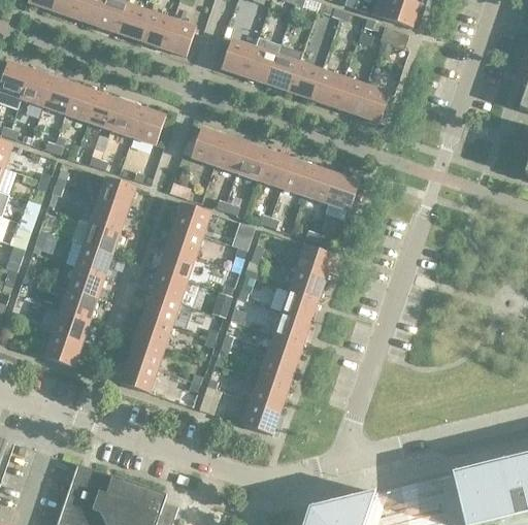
[(28,0),(28,2),(51,10),(54,0),(28,0)]
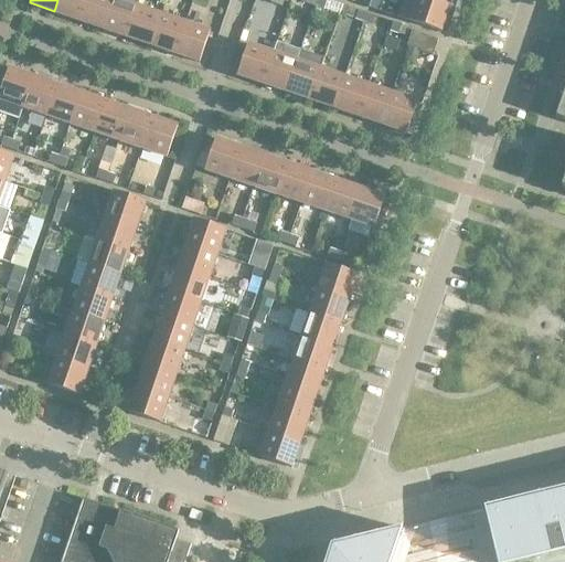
[(57,0),(54,11),(78,20),(84,0),(57,0)]
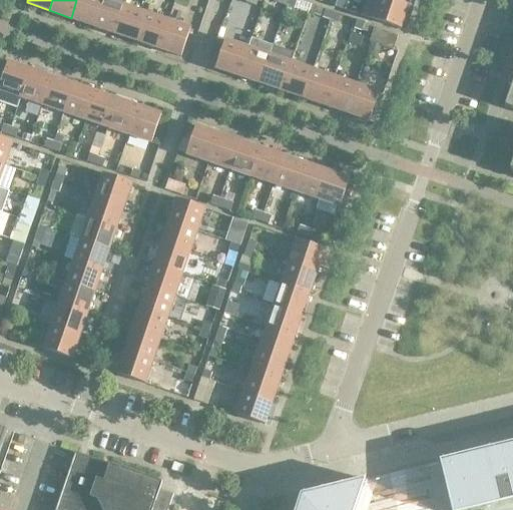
[(76,0),(71,18),(92,25),(101,0),(76,0)]
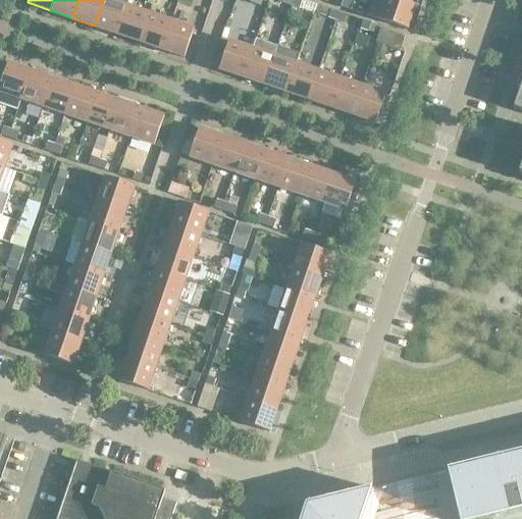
[(126,3),(116,0),(103,0),(94,26),(116,33),(126,3)]
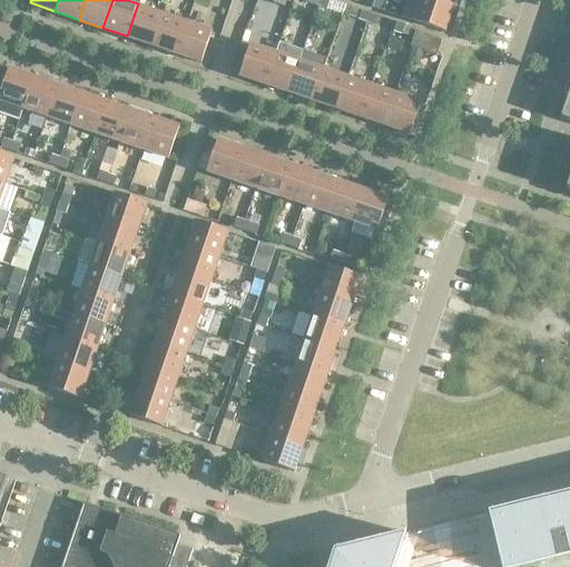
[(453,5),(440,0),(418,0),(412,19),(444,29),(453,5)]
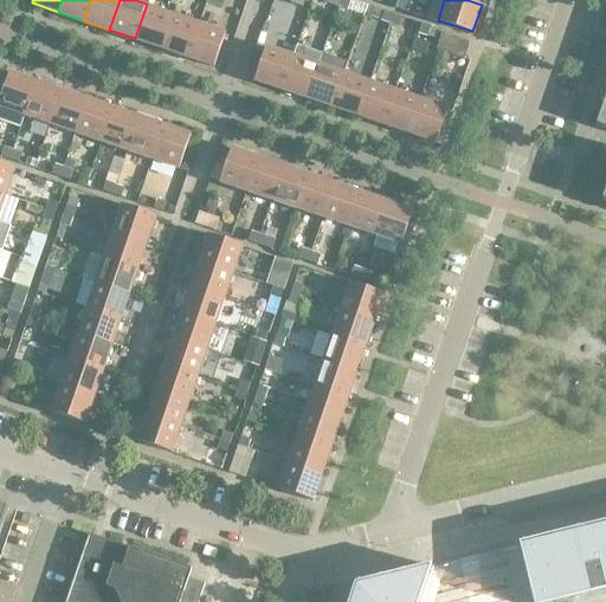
[(173,13),(147,4),(135,38),(161,47),(173,13)]
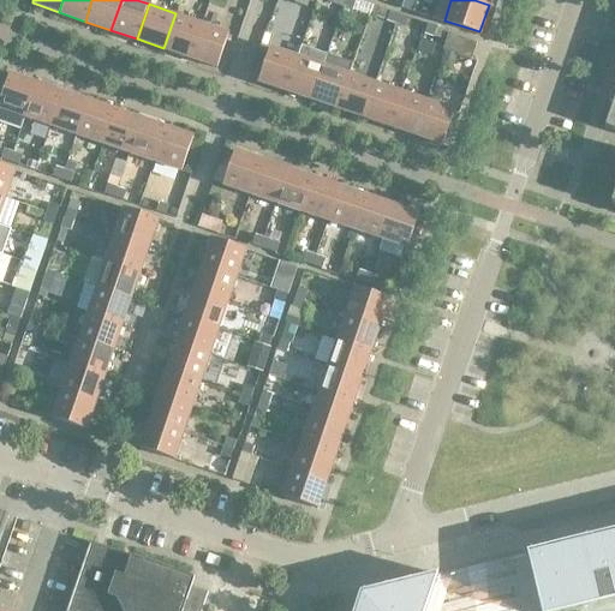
[(386,18),(395,21),(398,12),(389,9),(386,18)]
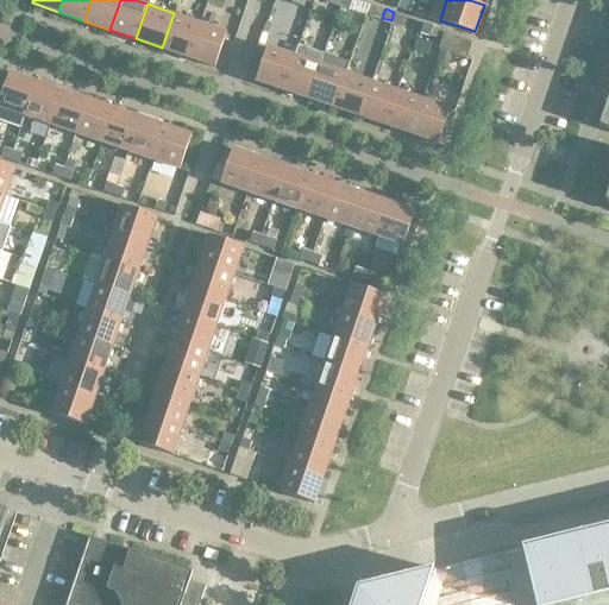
[(403,14),(394,12),(391,20),(400,24),(403,14)]
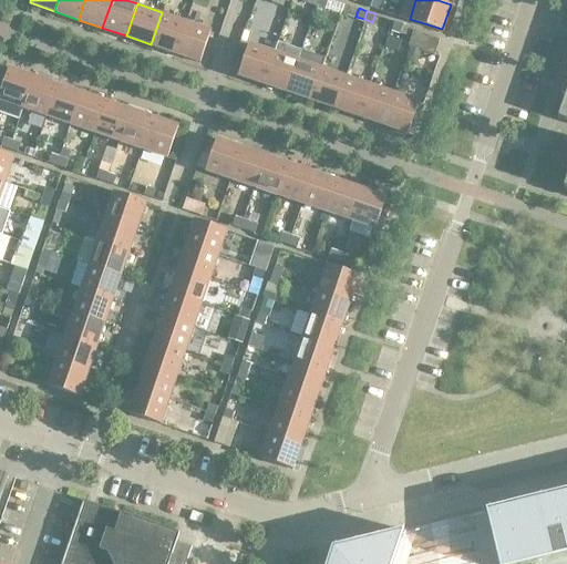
[(185,20),(162,12),(151,44),(174,52),(185,20)]
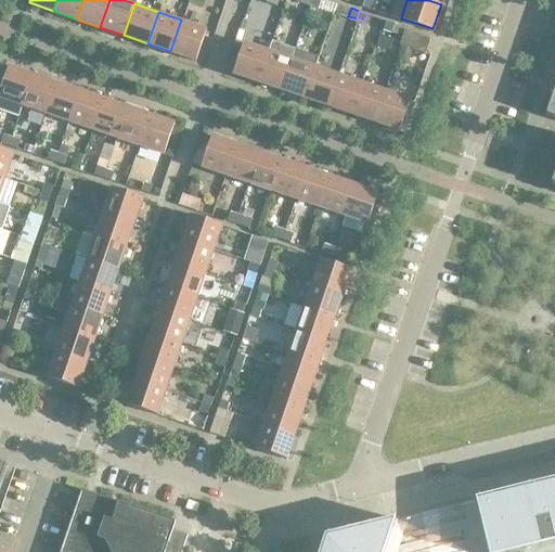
[(206,28),(181,20),(170,51),(195,60),(206,28)]
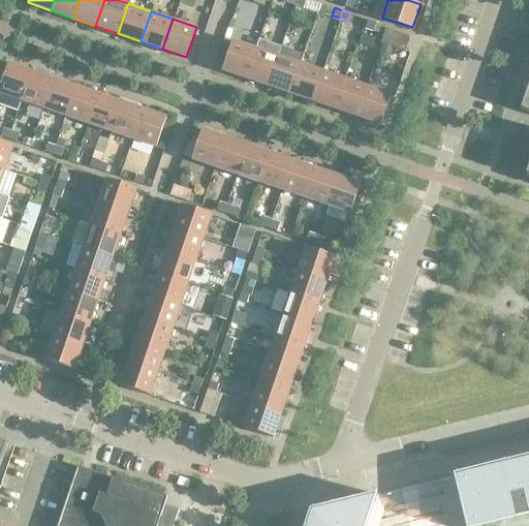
[(367,19),(365,27),(372,29),(375,22),(367,19)]
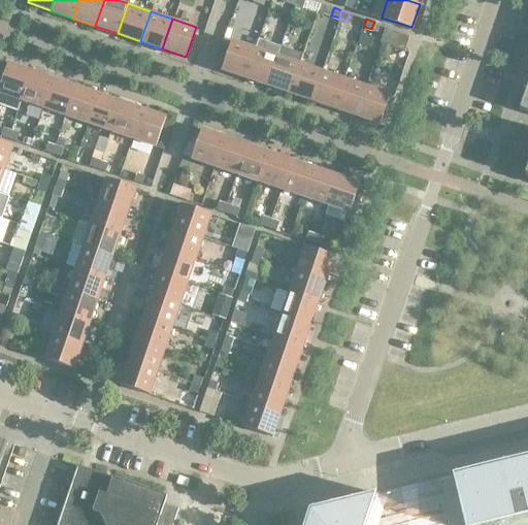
[(408,35),(385,27),(380,40),(404,50),(408,35)]
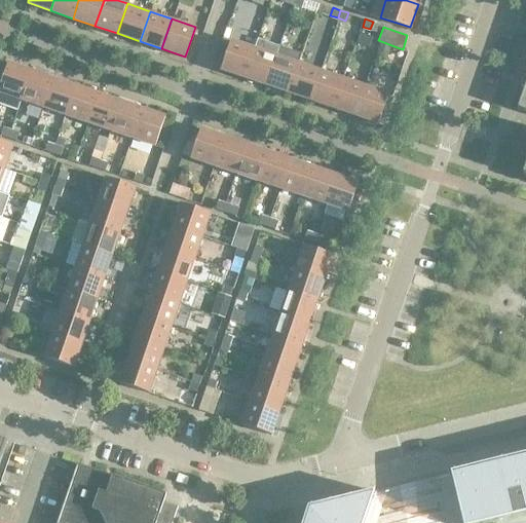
[(361,32),(357,42),(369,46),(372,36),(361,32)]
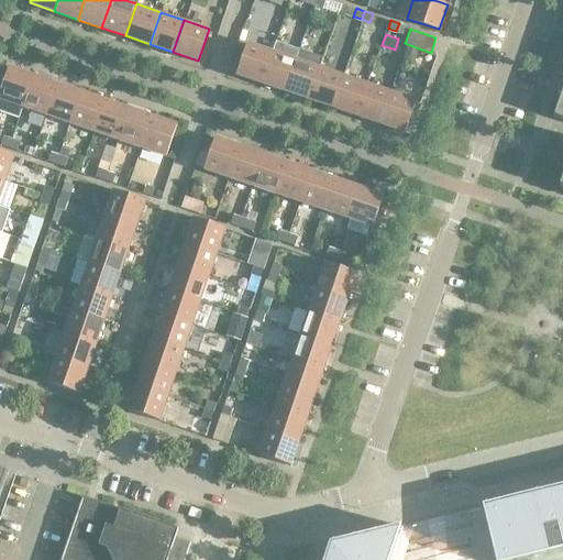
[(275,40),(272,50),(261,81),(284,90),(295,58),(299,47),(275,40)]
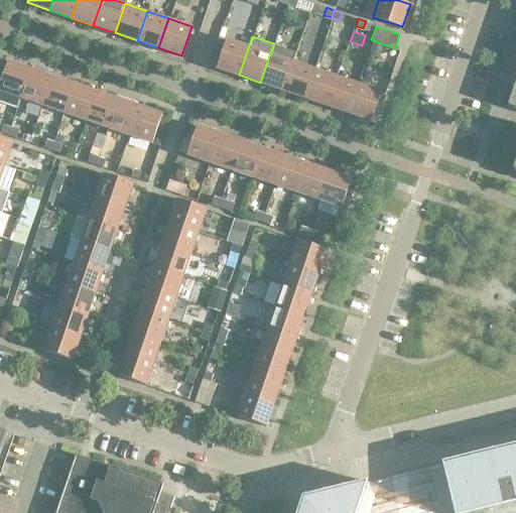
[(216,68),(239,75),(249,45),(226,37),(216,68)]
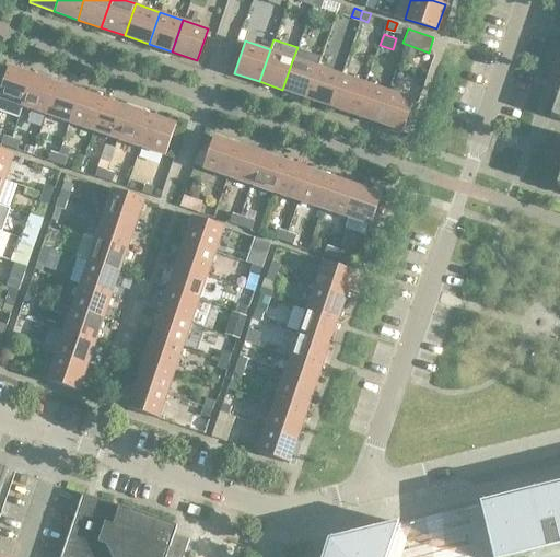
[(404,47),(400,55),(409,58),(412,49),(404,47)]
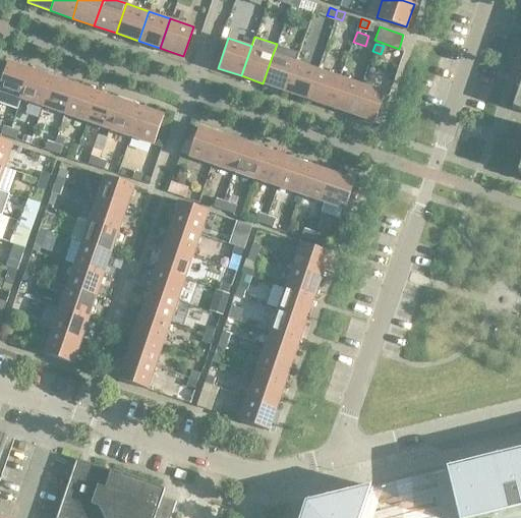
[(295,61),(273,54),(263,83),(285,91),(295,61)]
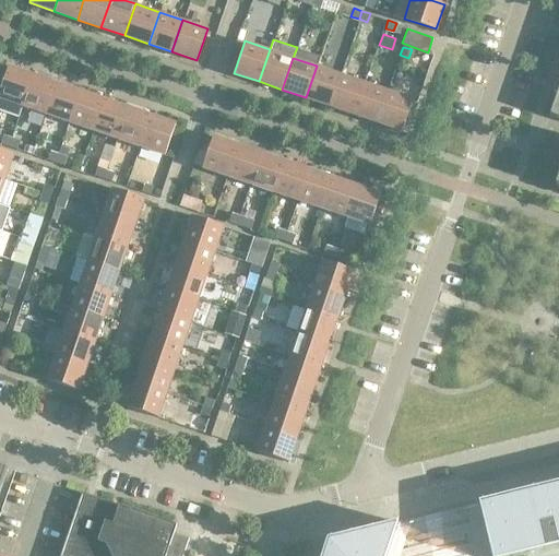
[(0,87),(0,97),(22,105),(33,73),(8,64),(0,87)]
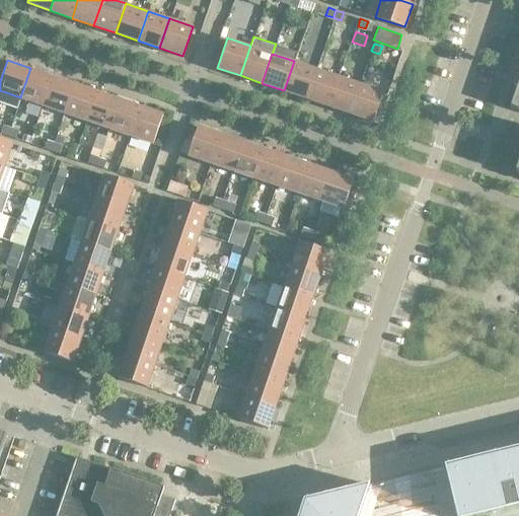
[(315,68),(294,61),(284,90),(306,97),(315,68)]
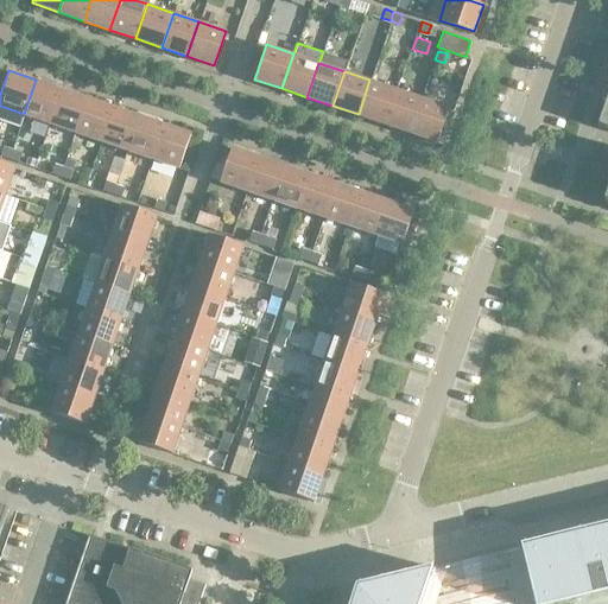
[(62,88),(36,80),(24,114),(49,122),(62,88)]
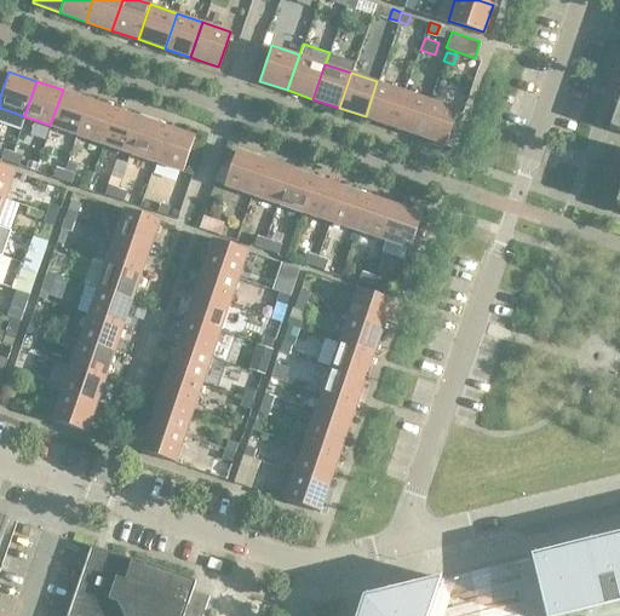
[(403,91),(377,81),(366,116),(391,126),(403,91)]
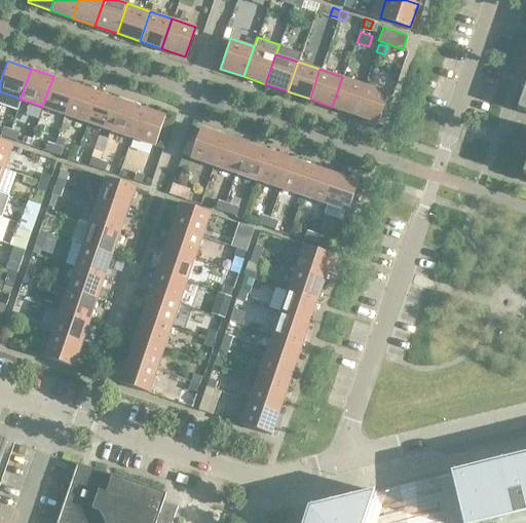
[(75,84),(53,76),(42,106),(65,114),(75,84)]
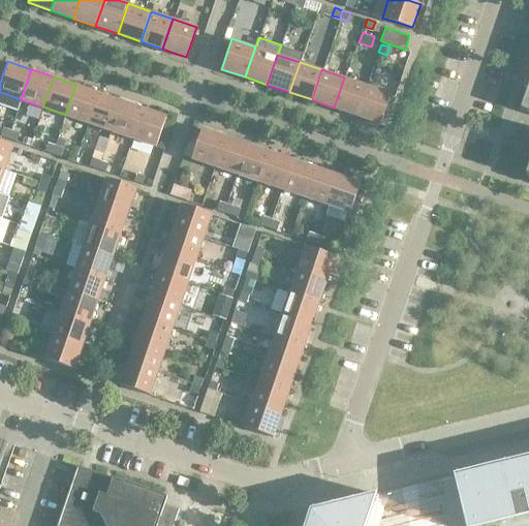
[(367,85),(344,78),(334,107),(356,115),(367,85)]
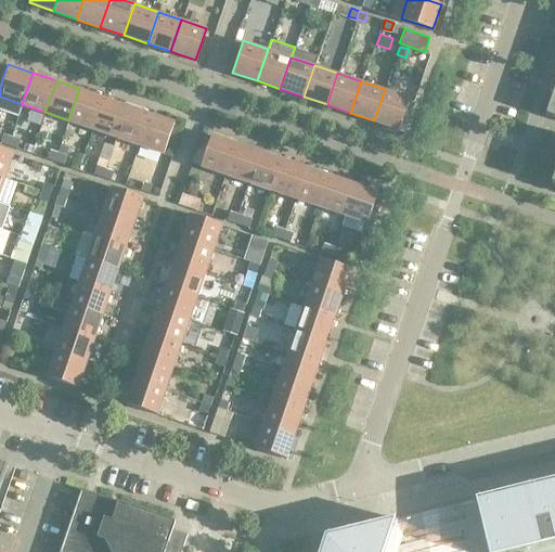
[(554,82),(545,113),(554,116),(554,82)]
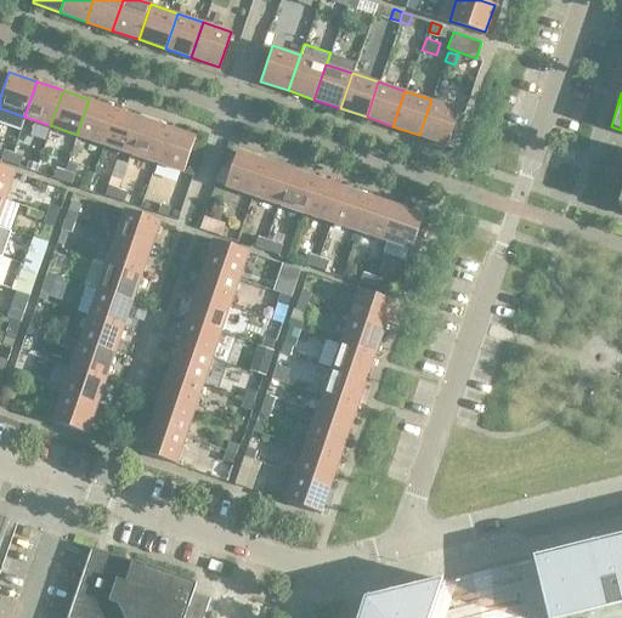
[(116,108),(89,100),(77,135),(103,143),(116,108)]
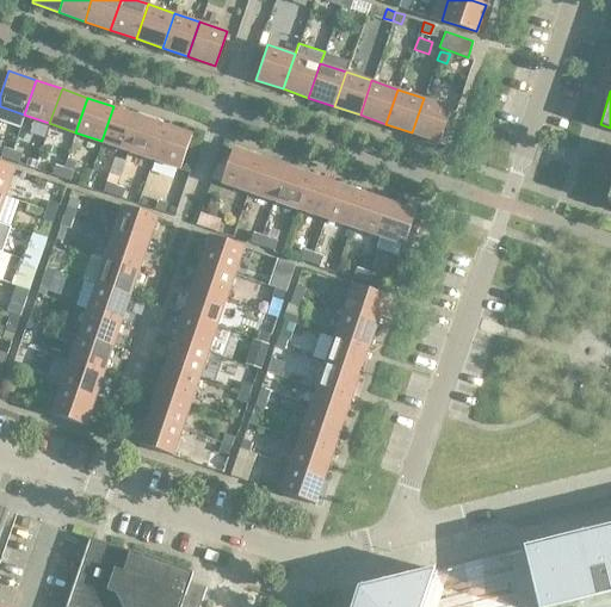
[(450,107),(424,98),(412,132),(438,142),(450,107)]
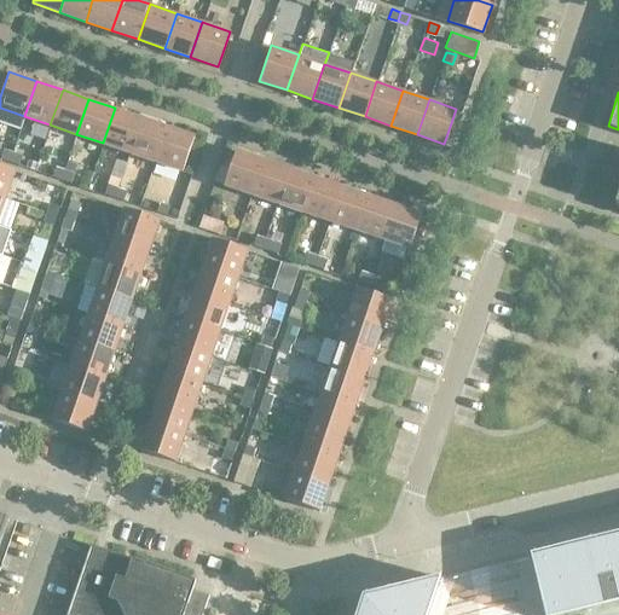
[(140,116),(115,108),(103,143),(128,152),(140,116)]
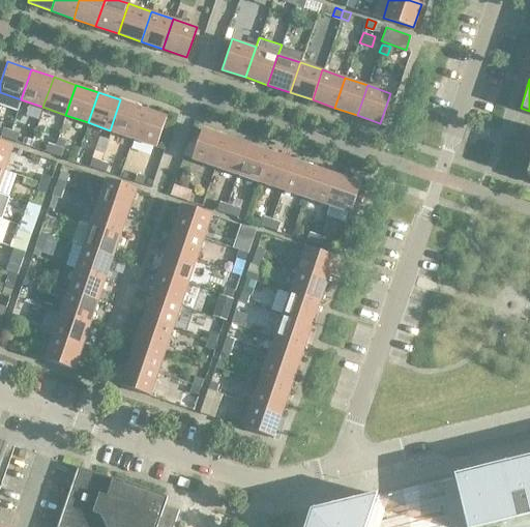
[(143,108),(120,99),(110,130),(133,138),(143,108)]
